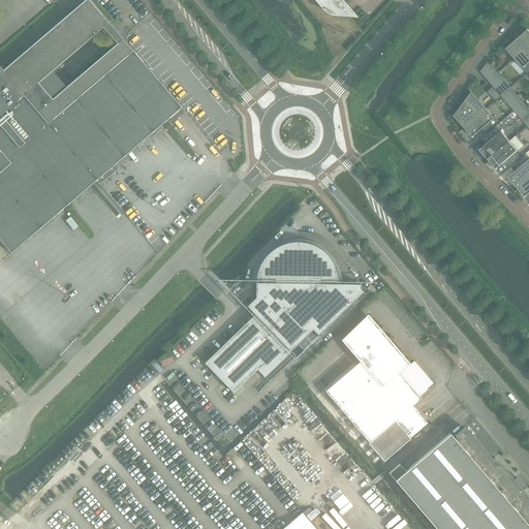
[(0,241),(10,253),(96,181),(99,185),(100,185),(119,168),(115,164),(181,107),(125,42),(122,39),(106,53),(65,87),(52,71),(93,36),(109,23),(89,0),(85,0),(72,11),(3,70),(0,66),(0,241)]
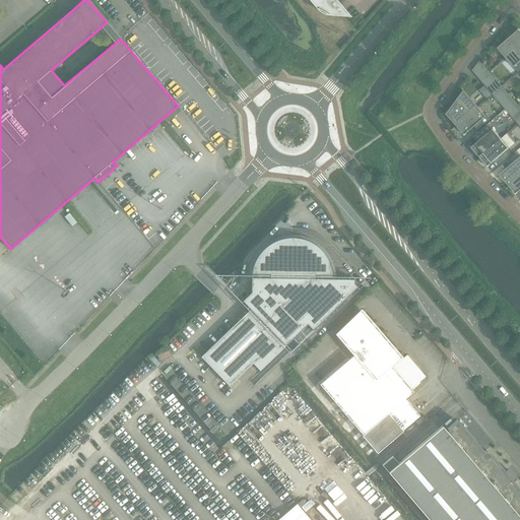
[(310,0),(317,8),(318,8),(320,11),(323,13),(327,14),(338,15),(329,4),(333,0),(333,1),(334,0),(310,0)]
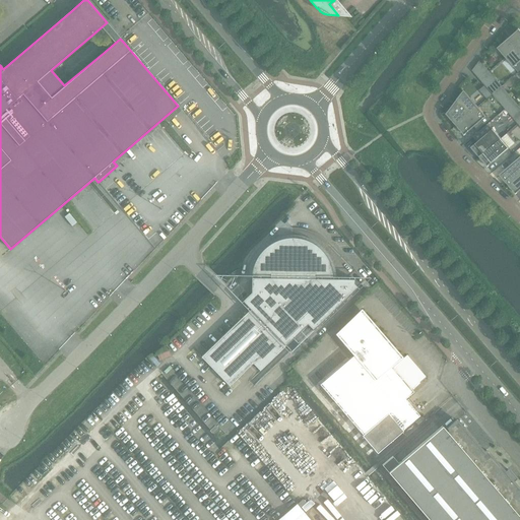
[(506,58),(519,45),(519,30),(519,29),(498,48),(506,58)]
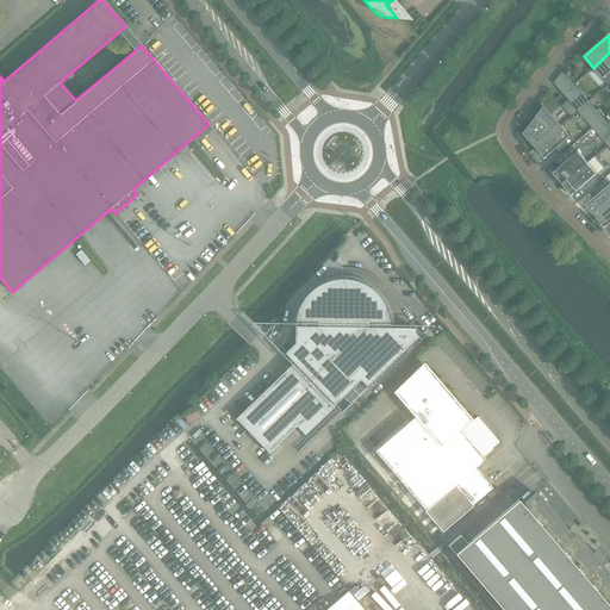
[(609,72),(609,53),(593,68),(603,79),(609,72)]
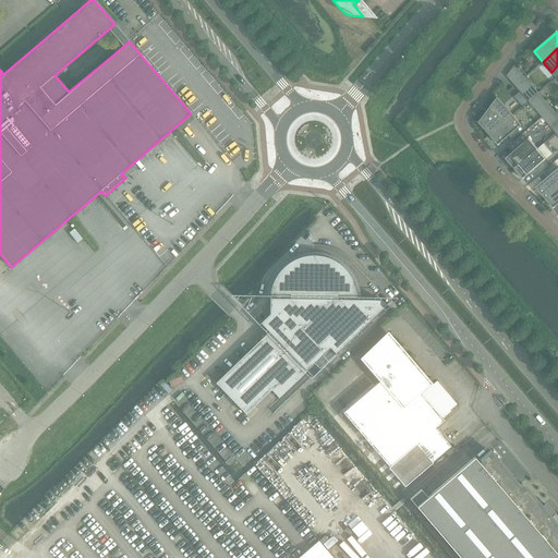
[(524,76),(514,65),(511,71),(520,81),(524,76)]
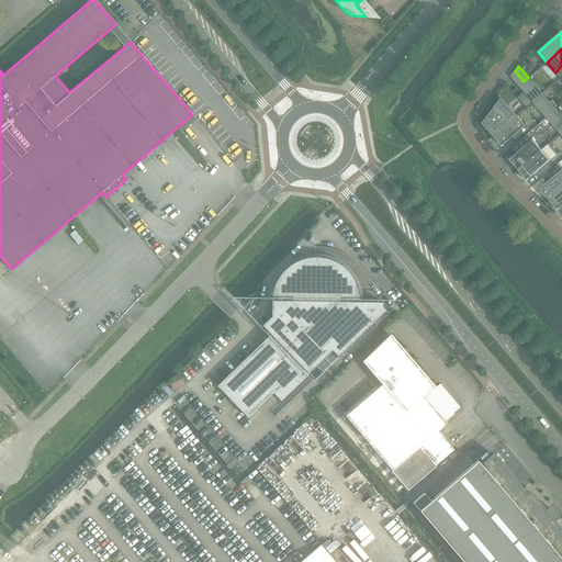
[(524,81),(515,71),(510,77),(518,86),(524,81)]
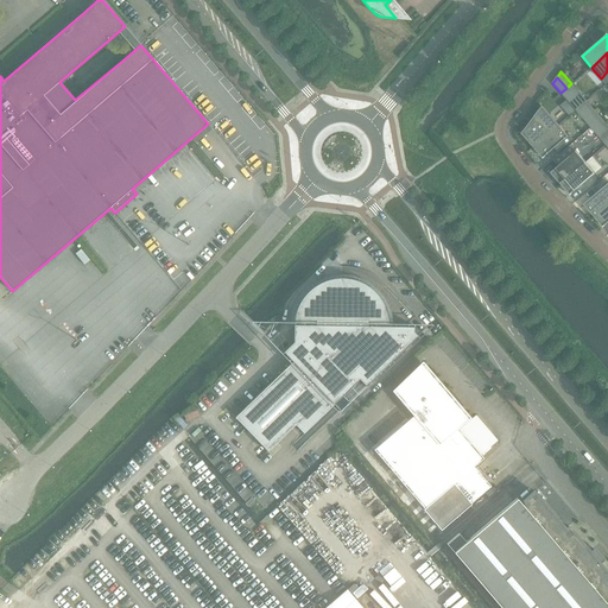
[(580,93),(571,83),(567,88),(574,97),(580,93)]
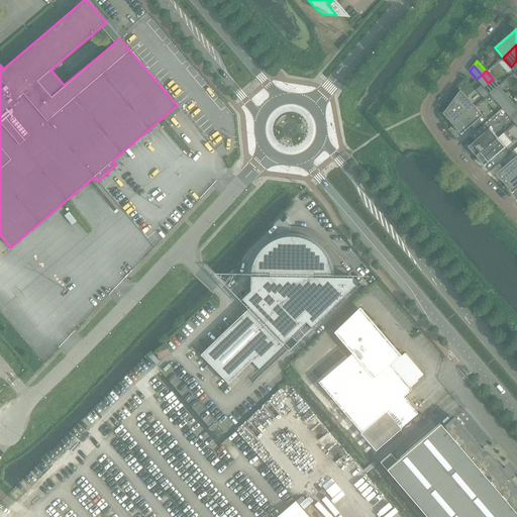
[(488,83),(482,75),(477,79),(484,87),(488,83)]
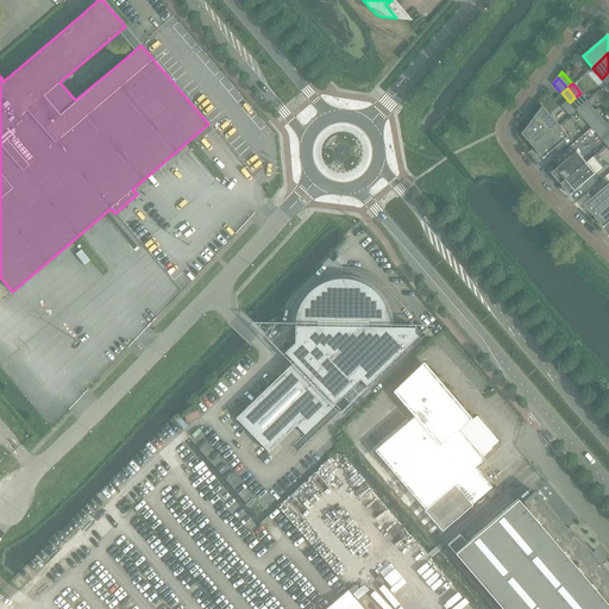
[(577,111),(588,101),(581,93),(575,98),(570,102),(577,111)]
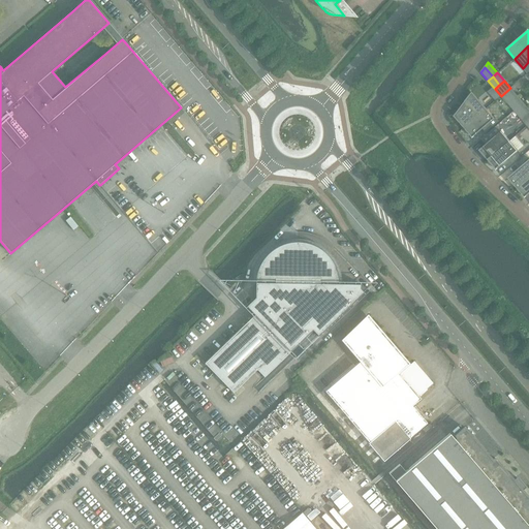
[(507,103),(518,95),(510,88),(501,96),(507,103)]
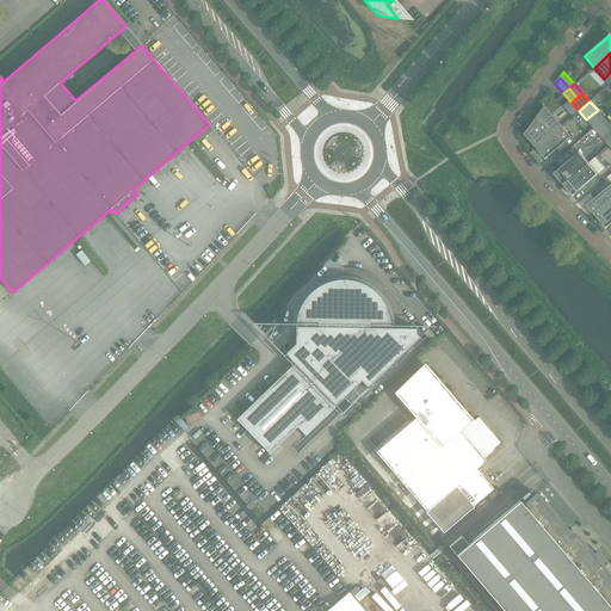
[(536,148),(562,125),(545,106),(524,134),(536,148)]
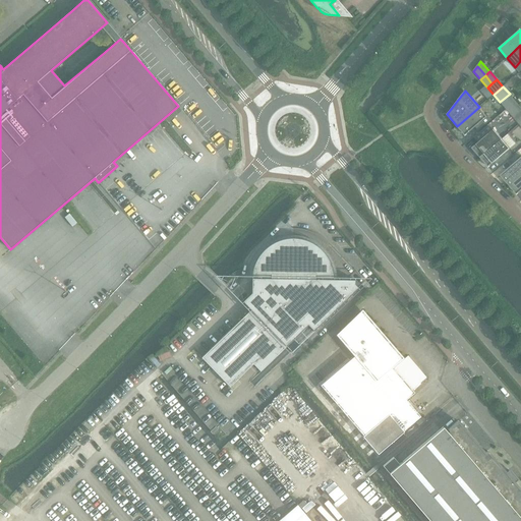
[(506,110),(516,101),(510,94),(500,102),(506,110)]
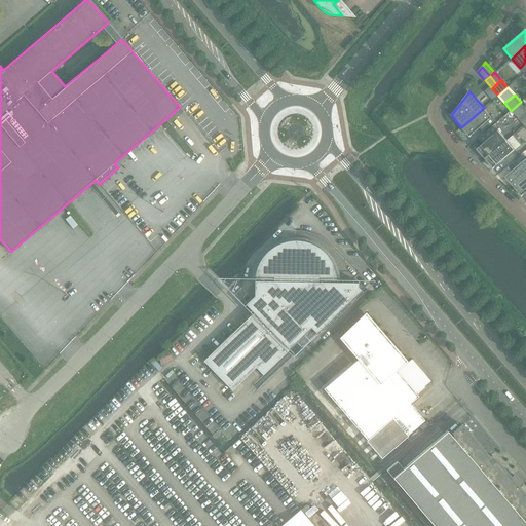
[(518,118),(525,110),(525,108),(521,102),(511,111),(518,118)]
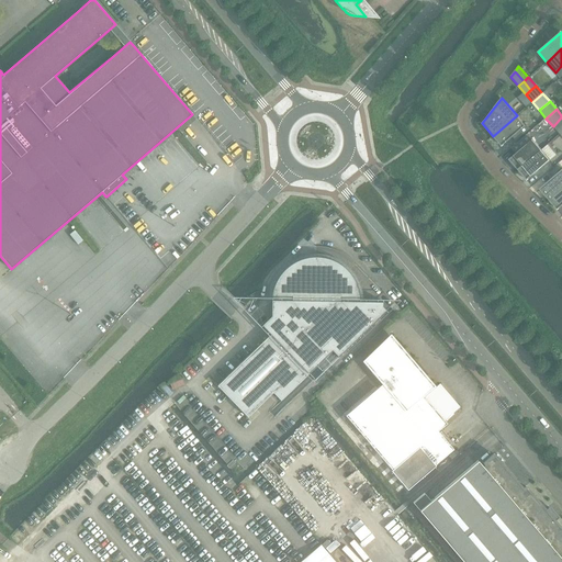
[(502,146),(526,126),(517,115),(493,136),(502,146)]
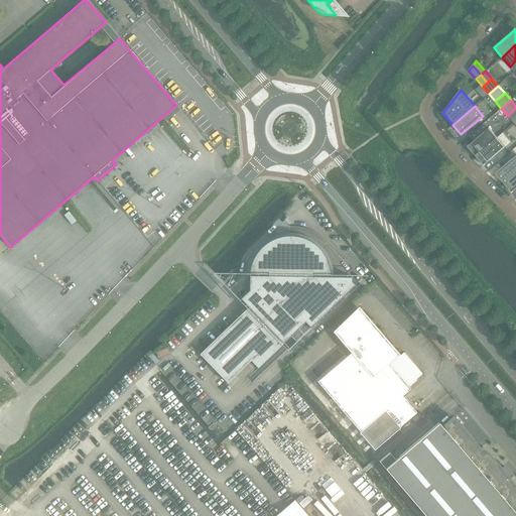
[(477,154),(497,137),(489,128),(469,145),(477,154)]
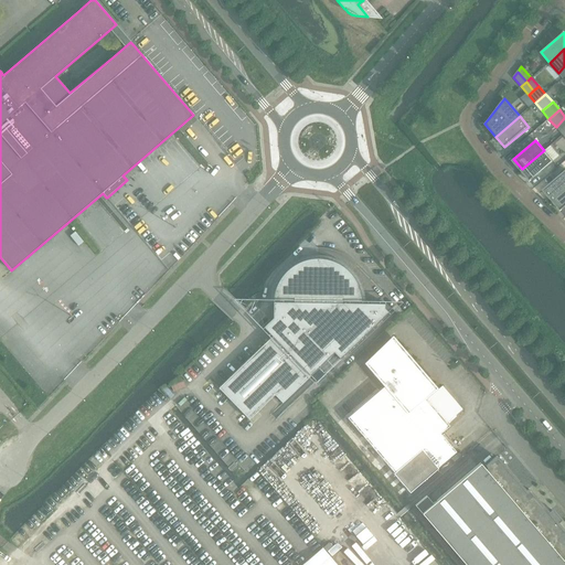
[(530,181),(553,161),(544,150),(522,169),(525,173),(524,174),(530,181)]
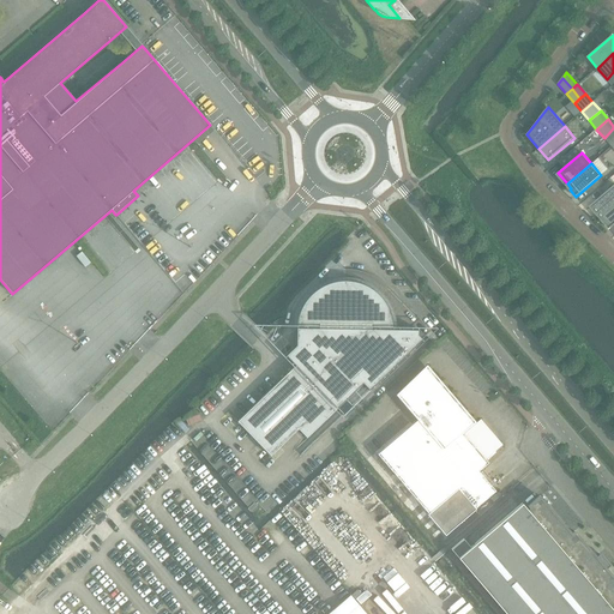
[(601,216),(613,204),(613,185),(591,205),(601,216)]
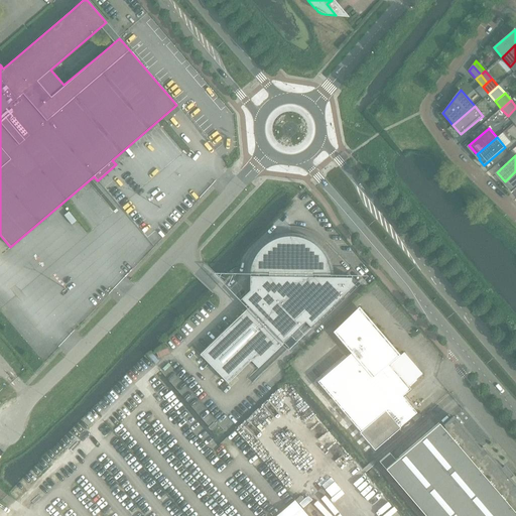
[(512,192),(515,188),(515,171),(505,181),(508,185),(506,186),(512,192)]
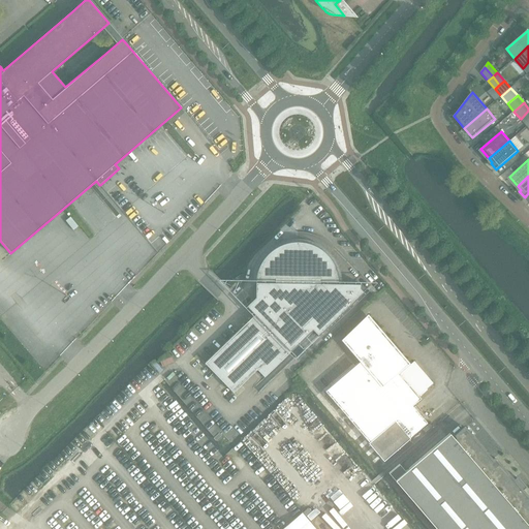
[(317,336),(364,292),(361,289),(361,284),(339,284),(339,278),(338,273),(336,267),(333,261),(330,257),(325,253),(320,249),(315,246),(310,244),(304,243),(299,242),(292,242),(286,243),(281,245),(276,247),(272,251),(267,254),(263,259),(260,265),(257,270),(256,275),(255,281),(255,284),(267,284),(267,286),(263,286),(263,302),(250,314),(251,314),(252,313),(254,315),(205,364),(232,393),(256,370),(265,377),(312,331),(317,336)]
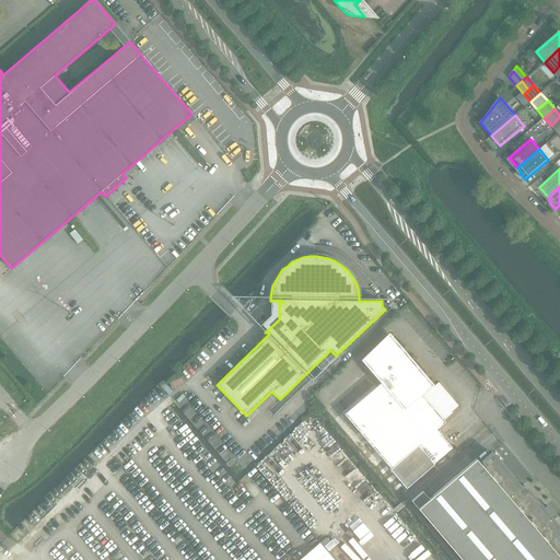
[(445,422),(421,395),(431,386),(433,385),(388,333),(361,360),(365,364),(381,383),(345,415),(391,469),(389,469),(406,489),(434,465),(433,464),(452,448),(436,430),(445,422)]
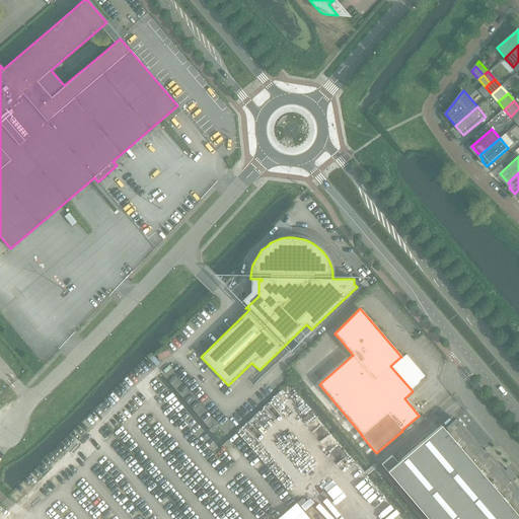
[(518,518),(518,489),(486,449),(483,451),(455,420),(446,428),(447,429),(445,431),(441,426),(397,462),(391,456),(381,464),(427,518),(518,518)]
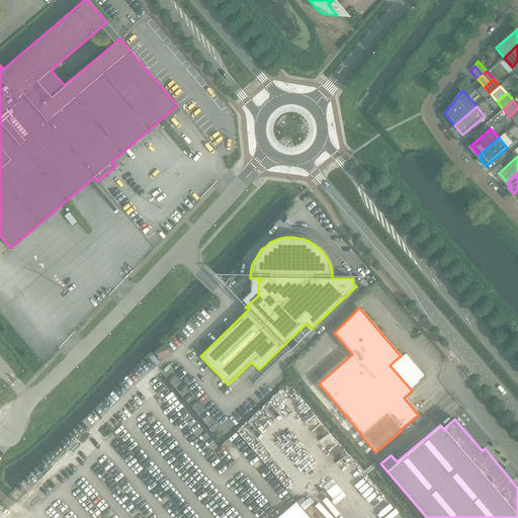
[(310,517),(296,502),(277,517),(310,517)]
